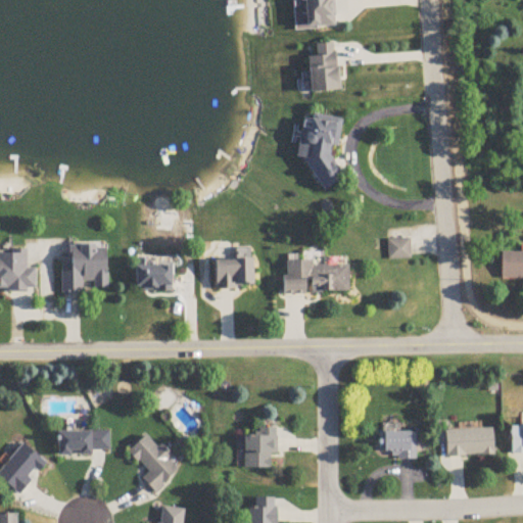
[(301,0),(302,29),(333,28),(331,0),(301,0)]
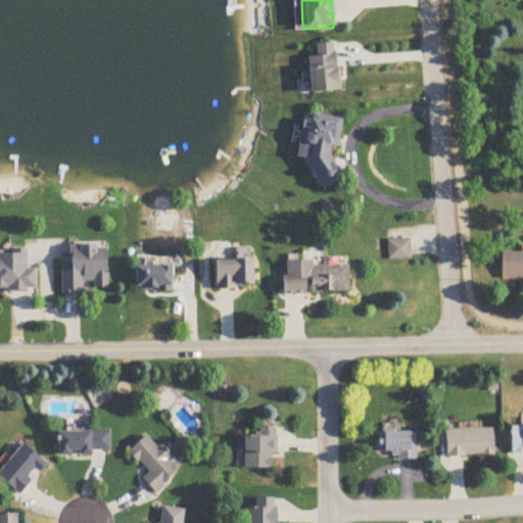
[(307,58),(308,93),(338,92),(337,45),(315,45),(315,57),(307,58)]
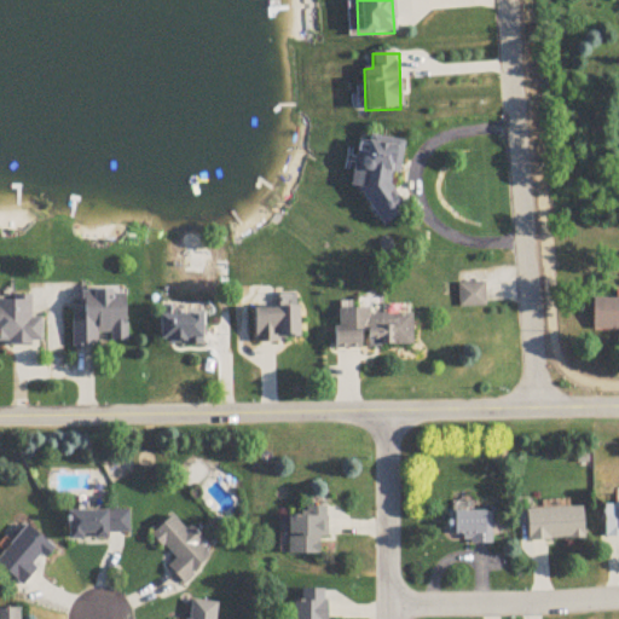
[(405,143),(360,136),(351,187),(363,190),(360,202),(376,204),(374,219),(391,223),(405,143)]
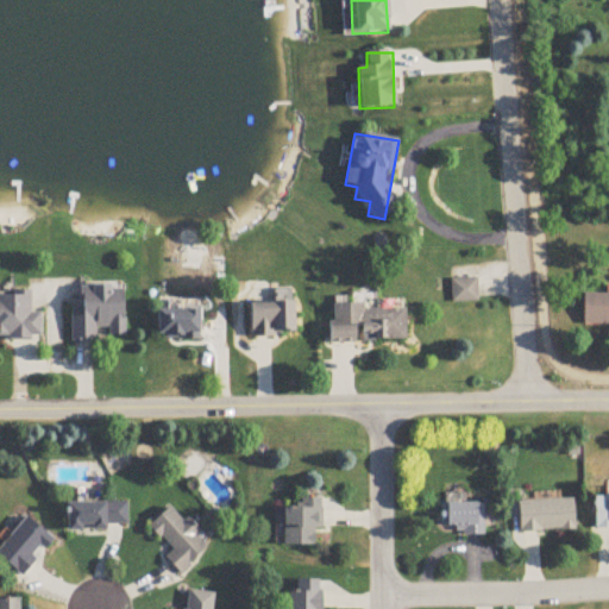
[(452,281),(452,303),(476,303),(476,281),(452,281)]
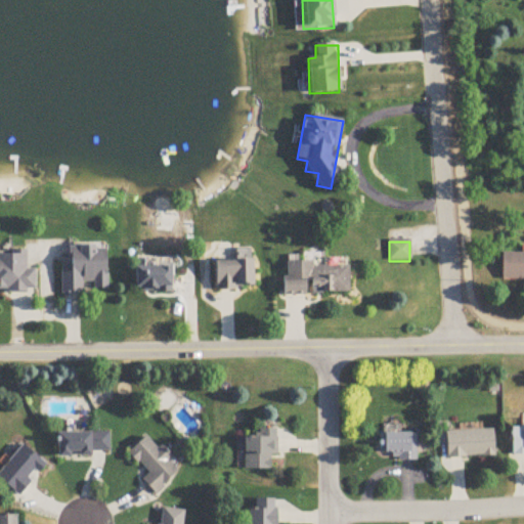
[(106,292),(106,247),(70,247),(70,274),(60,274),(61,294),(83,293),(83,285),(93,285),(93,292),(106,292)]
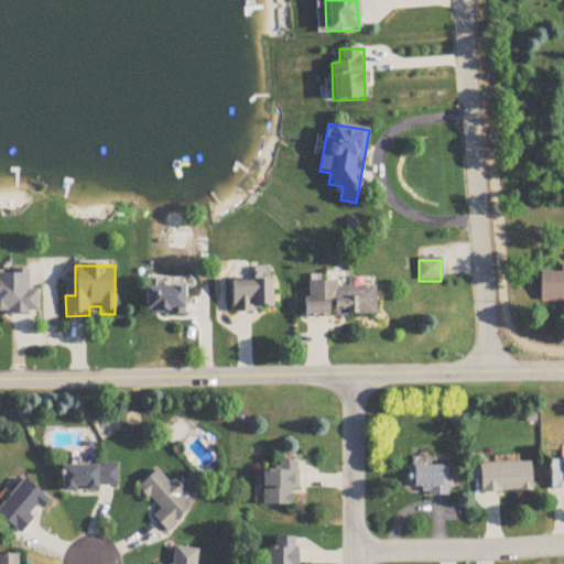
[(28,271),(0,271),(0,314),(38,314),(38,291),(29,291),(28,271)]
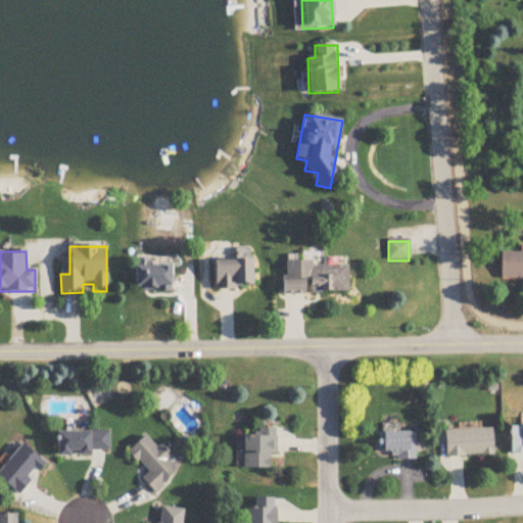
[(501,280),(522,279),(522,252),(501,253),(501,280)]
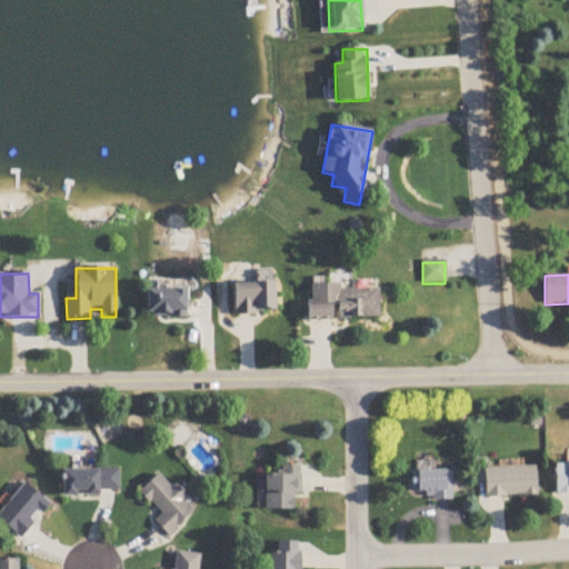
[(233,283),(233,315),(273,315),(273,283),(233,283)]
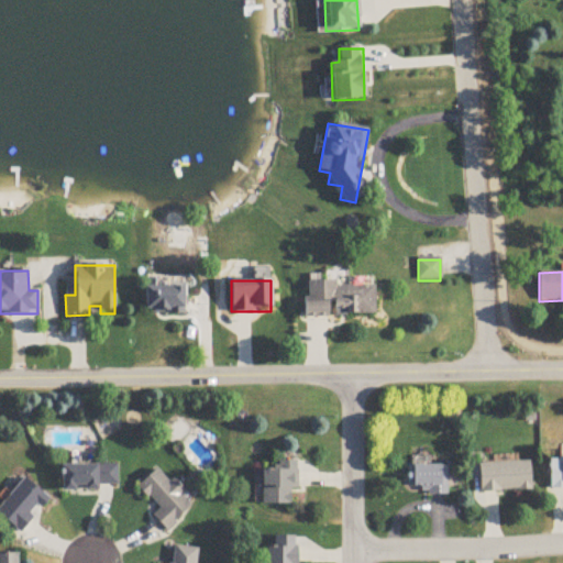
[(375,317),(374,287),(337,287),(337,282),(305,283),(306,318),(375,317)]
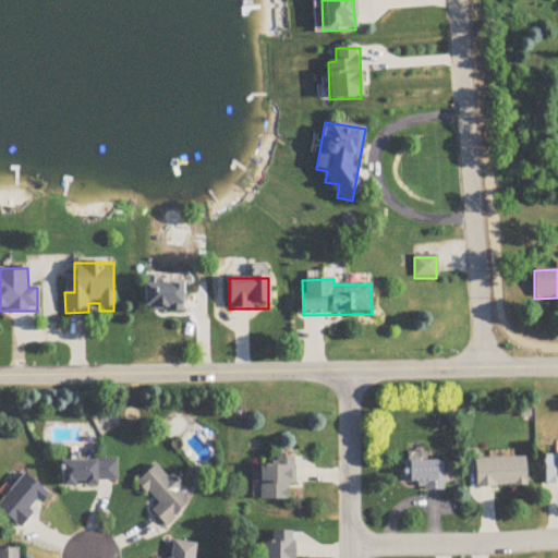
[(143,284),(143,311),(182,311),(182,284),(143,284)]
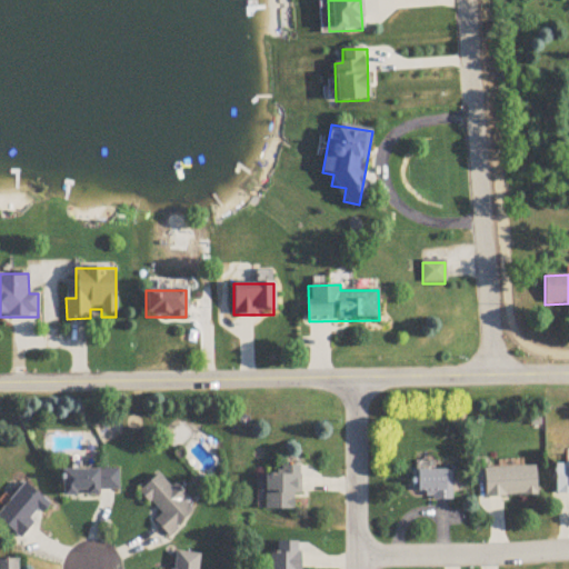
[(568,463),(557,465),(557,493),(568,493),(568,463)]
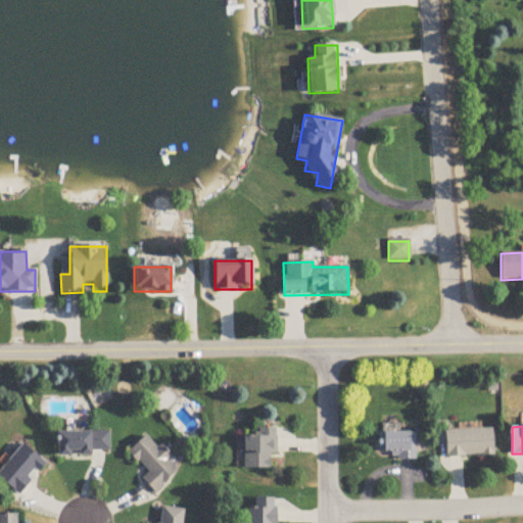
[(276,429),(243,429),(243,469),(276,469),(276,429)]
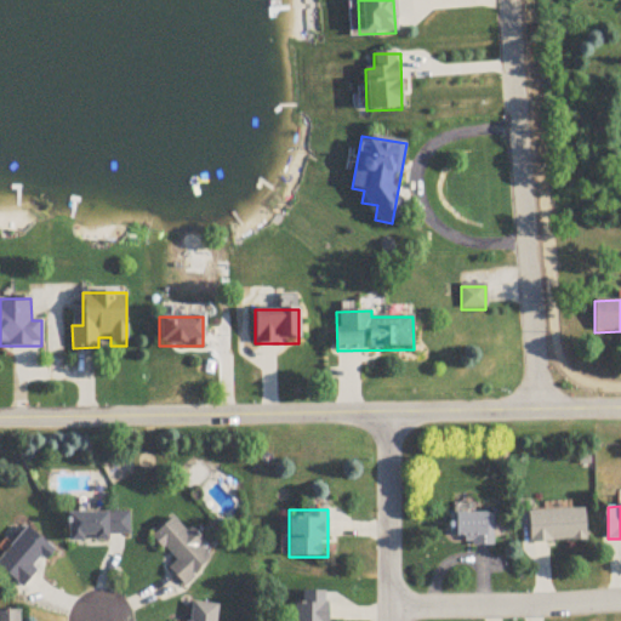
[(586,542),(586,511),(530,512),(530,543),(586,542)]
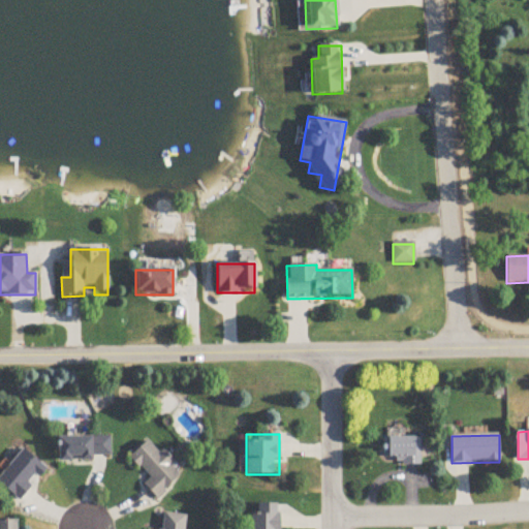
[(111,461),(111,437),(57,437),(57,461),(111,461)]
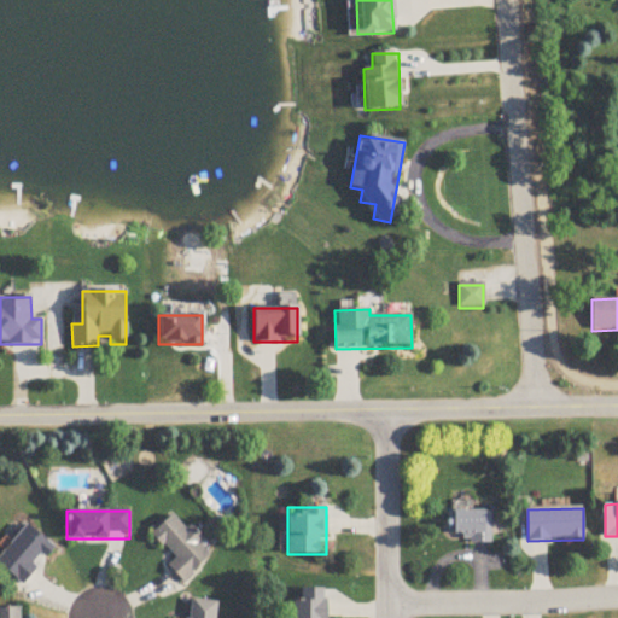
[(449,511),(449,542),(491,542),(491,511),(449,511)]
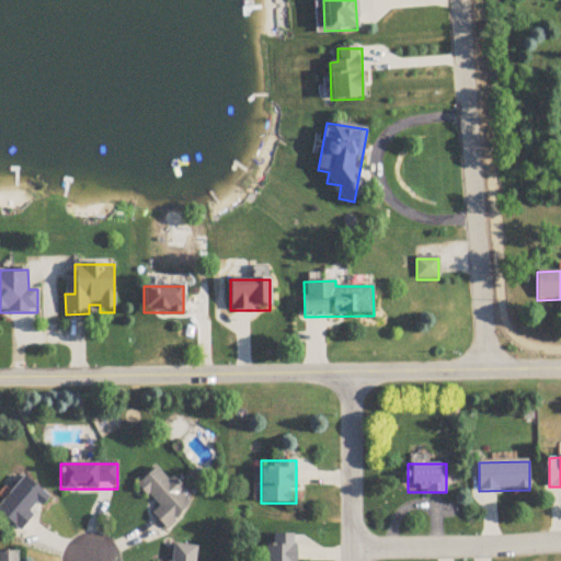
[(156,511),(152,513),(164,528),(194,505),(172,479),(168,481),(157,468),(136,485),(156,511)]
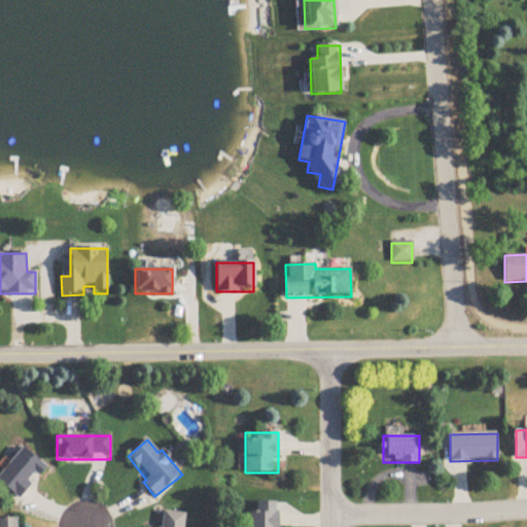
[(157,526),(183,526),(185,514),(160,512),(157,526)]
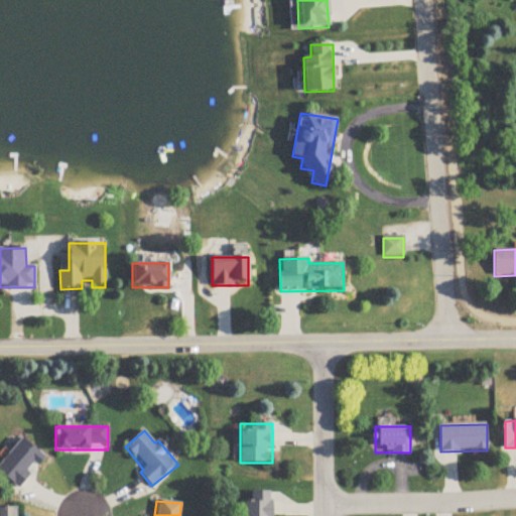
[(271,515),(272,501),(245,501),(245,515),(271,515)]
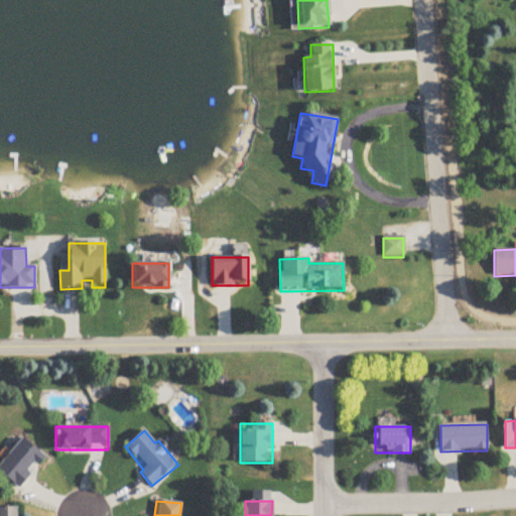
[(0,515),(15,515),(16,507),(0,507),(0,515)]
